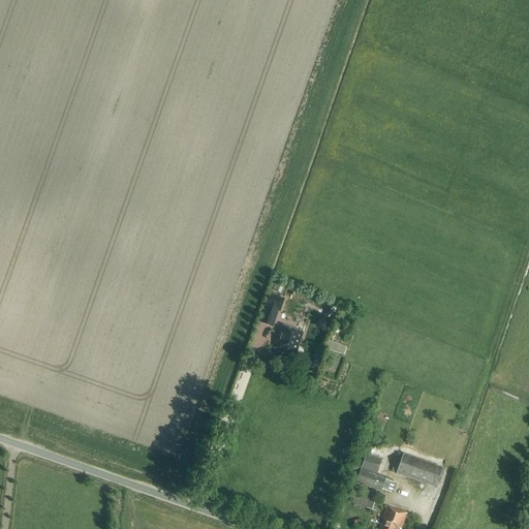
[(273,328),(278,311),(267,307),(260,323),(273,328)]
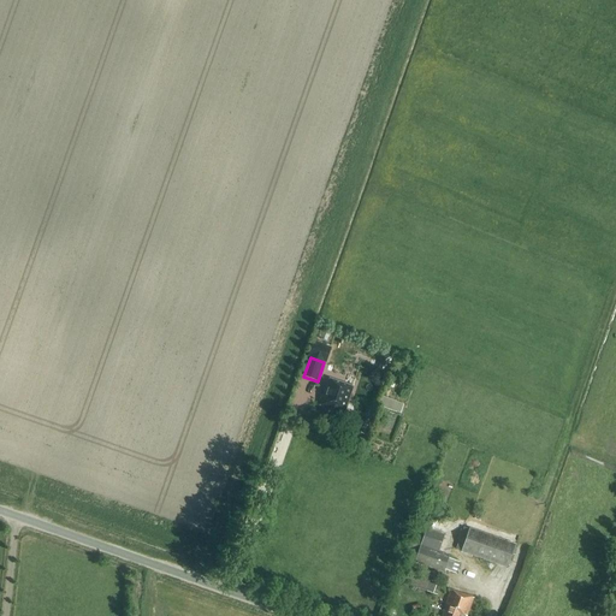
[(353,388),(329,379),(323,396),(324,397),(320,407),(327,409),(324,418),(336,421),(339,413),(344,414),(353,388)]
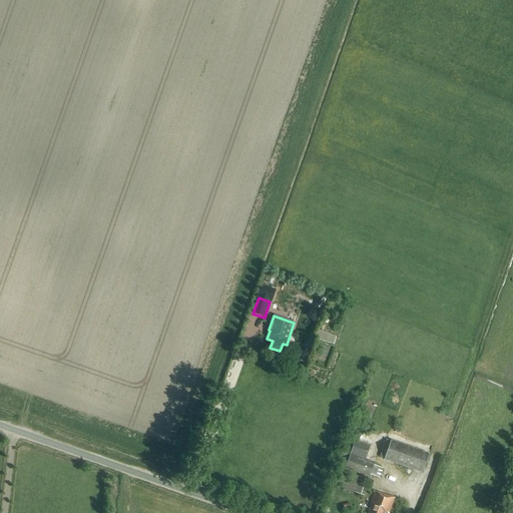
[(314,339),(333,346),(336,338),(317,331),(314,339)]
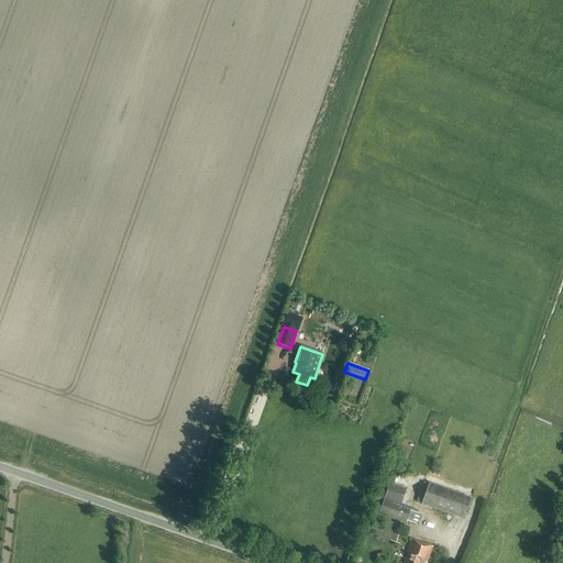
[(463,520),(467,507),(471,508),(473,500),(471,499),(471,498),(429,484),(429,485),(423,483),(417,503),(421,504),(421,506),(463,520)]
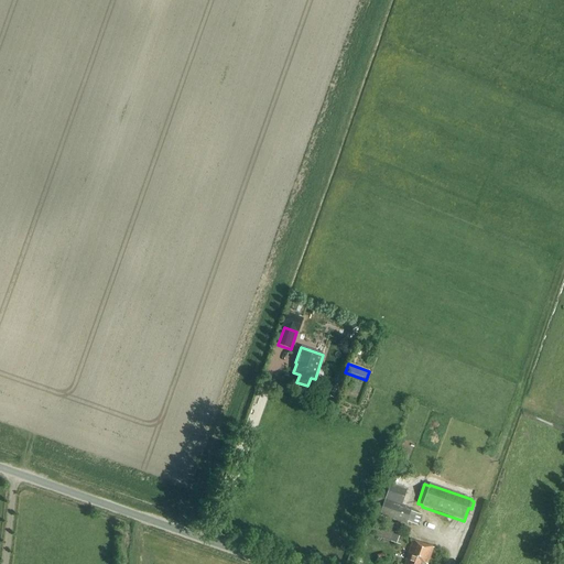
[(390,485),(387,496),(376,491),(368,511),(407,525),(408,522),(418,525),(421,516),(411,512),(411,509),(401,506),(407,490),(390,485)]
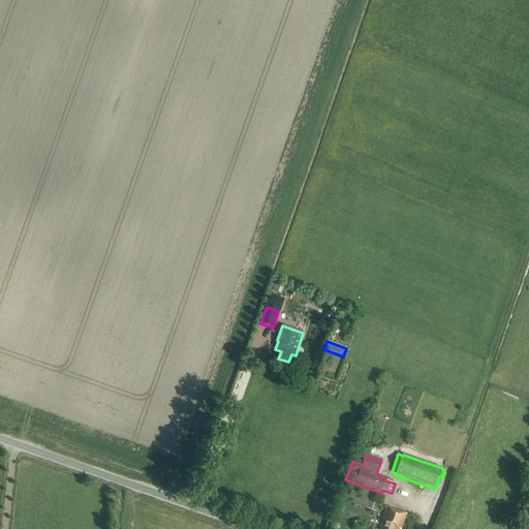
[(342,500),(375,511),(377,504),(345,492),(342,500)]
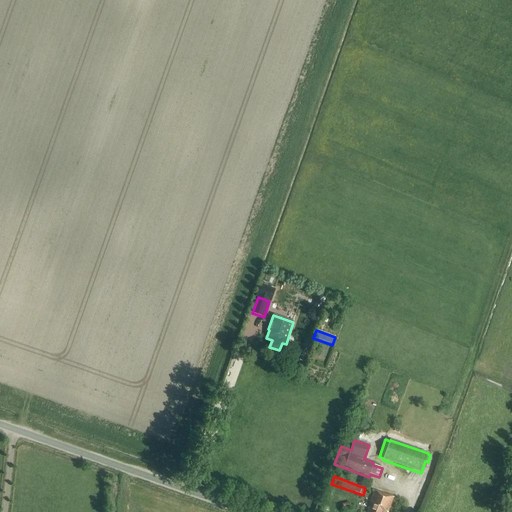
[(385,511),(388,511),(393,498),(374,491),(368,508),(369,508),(367,511),(381,511),(382,511),(385,511)]
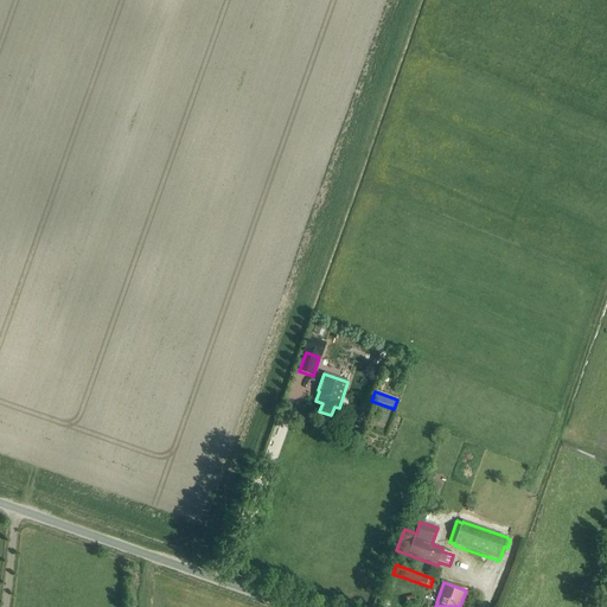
All buildings are outlined.
